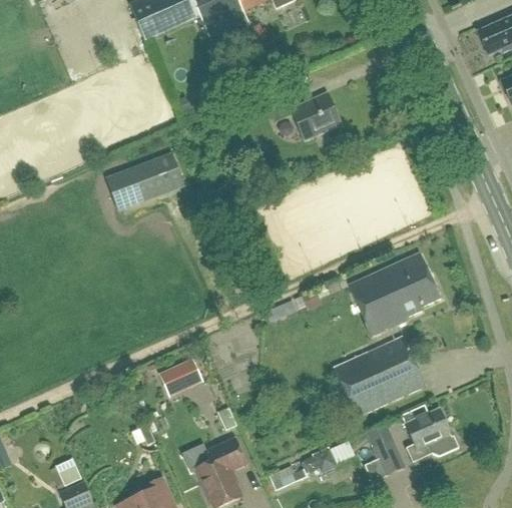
[(204,0),(196,4),(194,0),(129,0),(145,36),(200,11),(210,33),(245,17),(242,10),(265,0),(273,0),(277,7),(293,0),(204,0)]
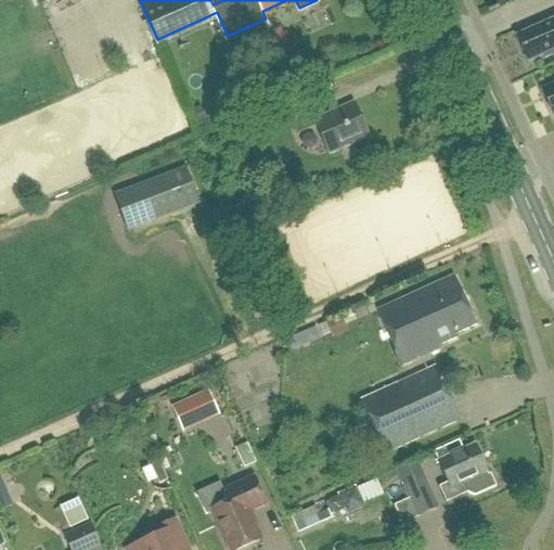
[(543,54),(553,49),(553,13),(515,32),(527,58),(541,51),(543,54)]
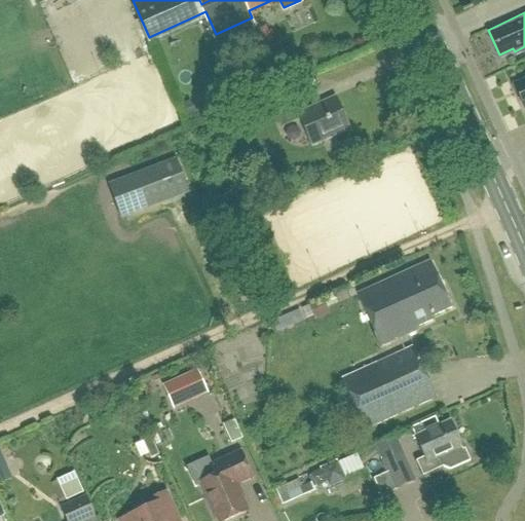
[(524,70),(524,71),(524,75),(513,81),(523,106),(524,105),(524,70)]
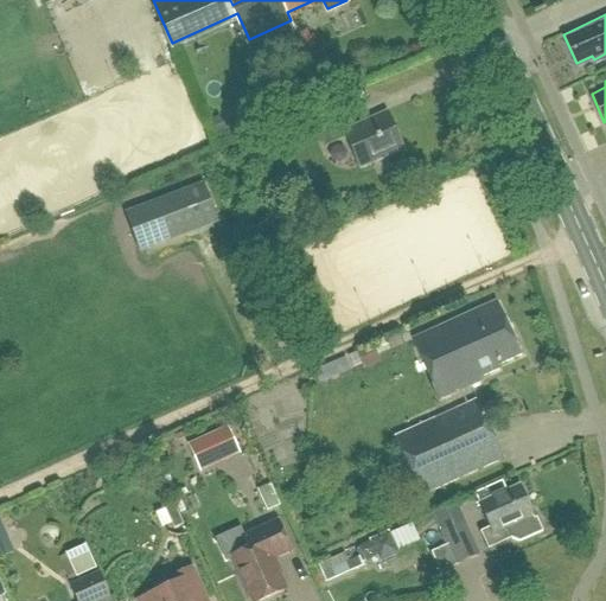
[(353,125),(348,109),(316,123),(324,142),(344,133),(358,162),(401,144),(386,110),(353,125)]
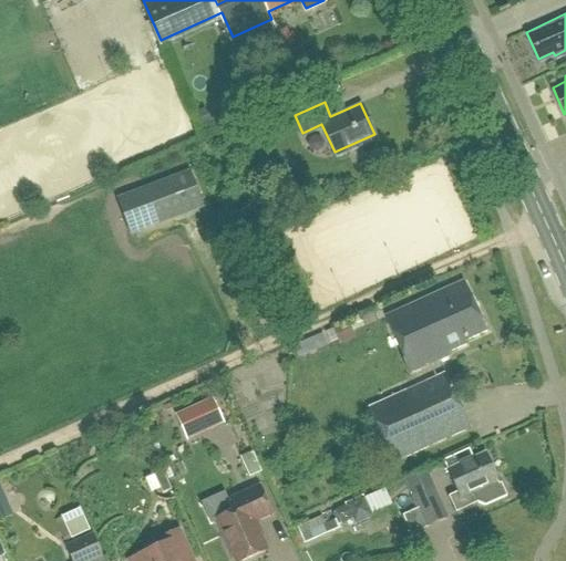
[(256,117),(244,123),(249,135),(261,130),(256,117)]
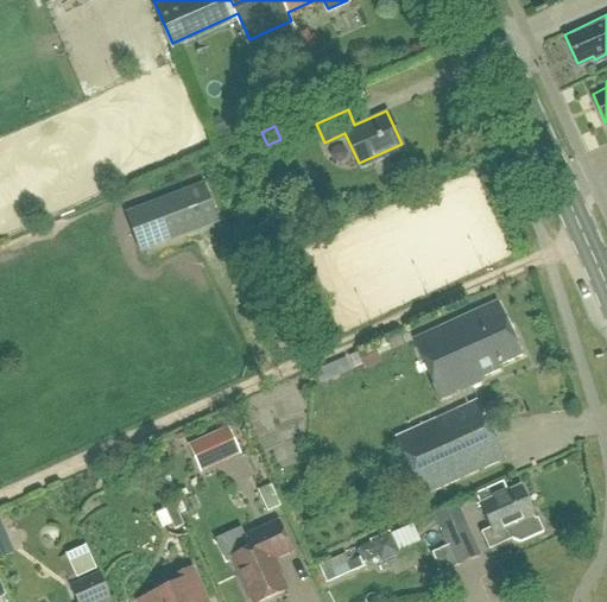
[(137,249),(217,220),(202,179),(122,209),(137,249)]
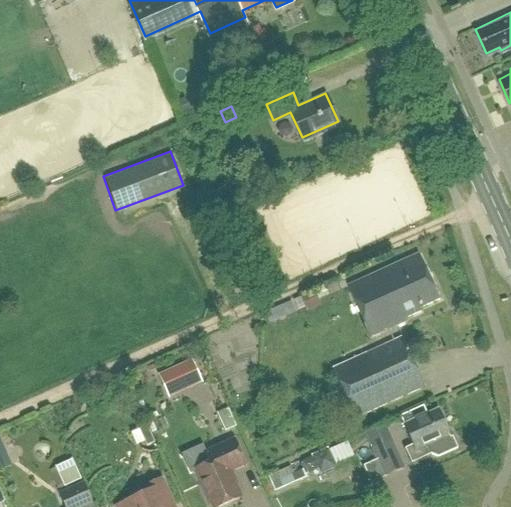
[(370,334),(406,317),(405,315),(420,308),(418,304),(437,296),(416,251),(347,283),(370,334)]
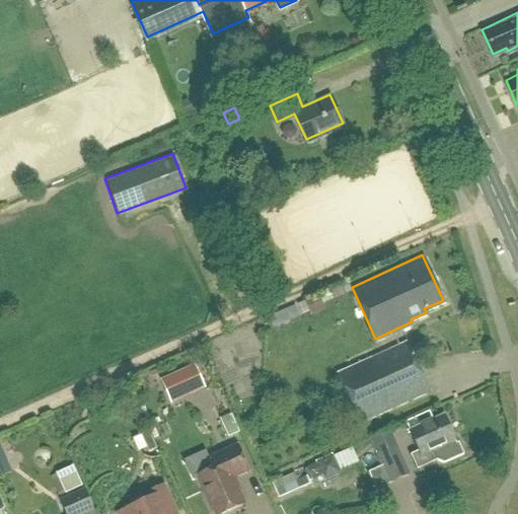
[(279,307),(284,318),(302,311),(297,299),(279,307)]
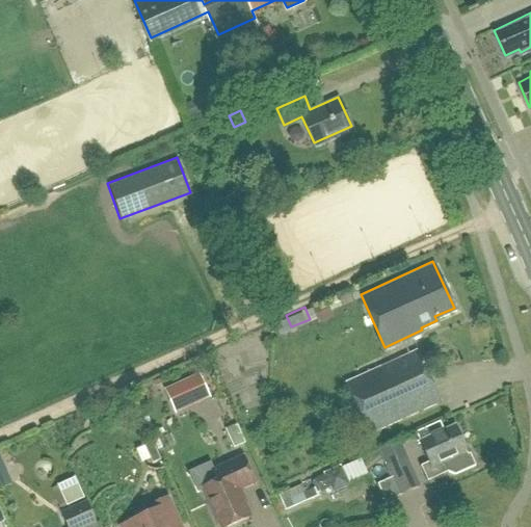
[(369,430),(441,397),(417,346),(345,379),(369,430)]
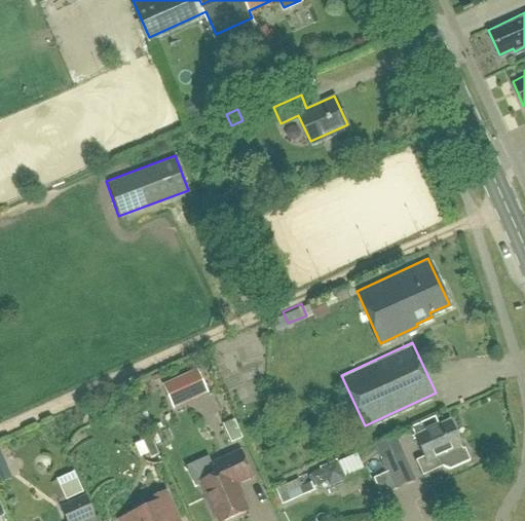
[(173,405),(207,389),(196,367),(162,382),(173,405)]
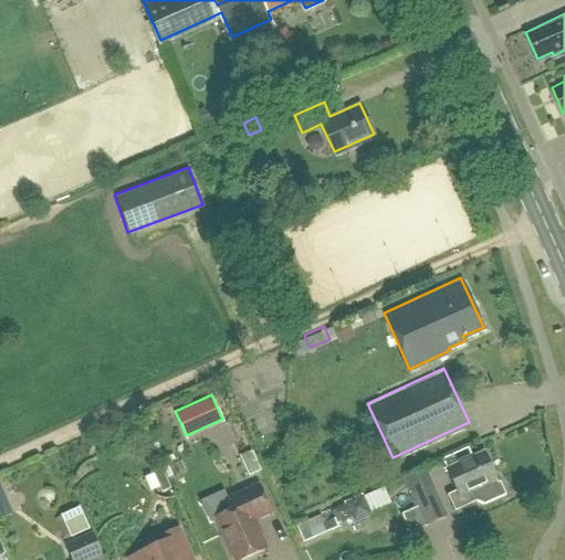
[(483,450),(471,455),(467,445),(441,457),(460,497),(472,492),(475,499),(484,502),(505,493),(500,479),(498,481),(483,450)]
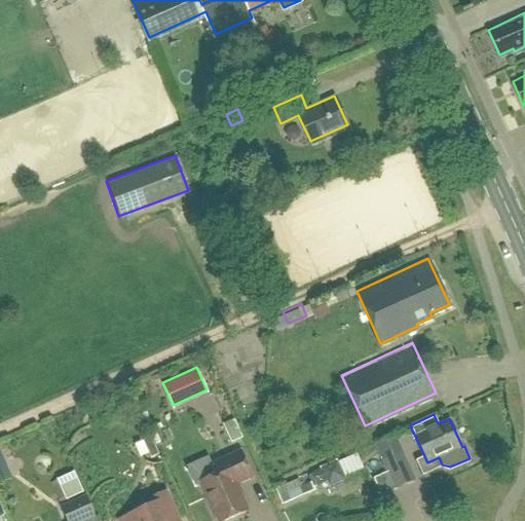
[(232,417),(221,422),(230,441),(241,436),(232,417)]
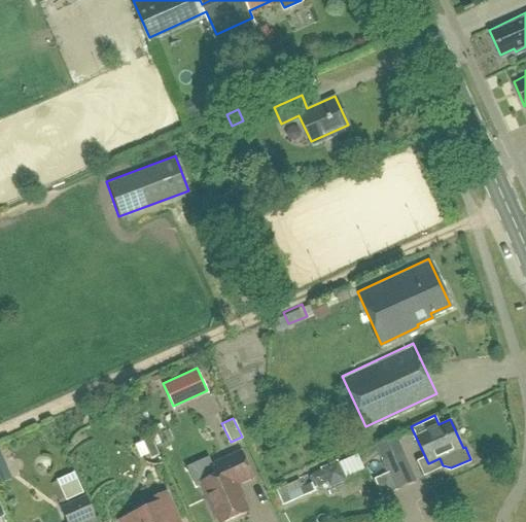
[(135,443),(140,454),(147,450),(150,456),(158,452),(150,436),(135,443)]
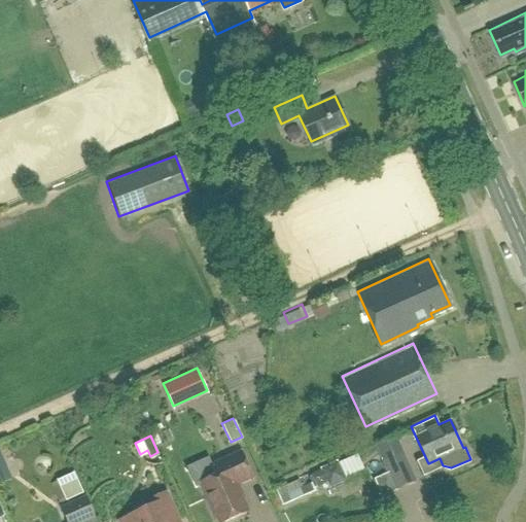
[(362,447),(344,456),(351,472),(370,461),(362,447)]
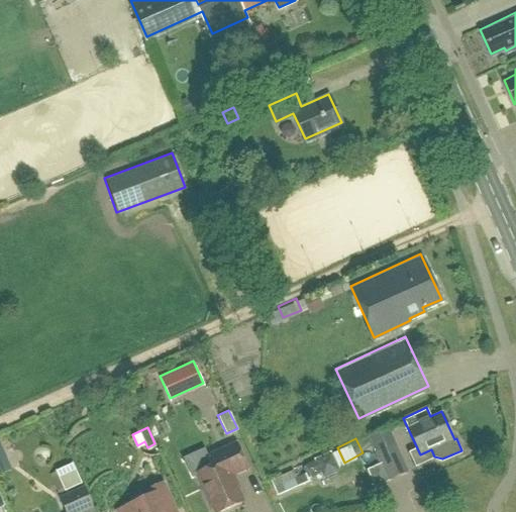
[(203,446),(183,455),(191,475),(197,472),(215,511),(242,499),(230,474),(246,466),(235,440),(206,453),(203,446)]
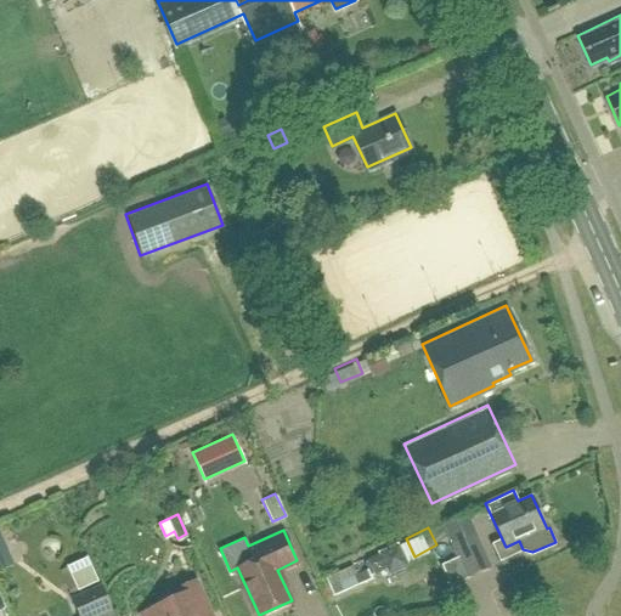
[(467,575),(489,565),(473,530),(451,540),(467,575)]
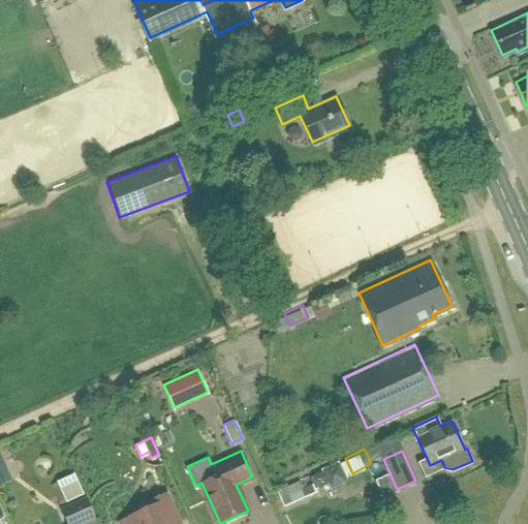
[(317,485),(328,481),(330,487),(345,480),(337,460),(321,467),(322,468),(312,473),(317,485)]
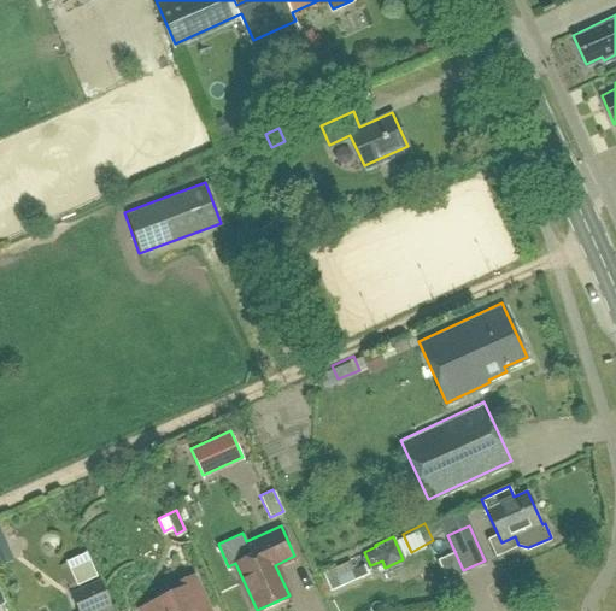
[(76,582),(95,574),(86,550),(66,558),(76,582)]
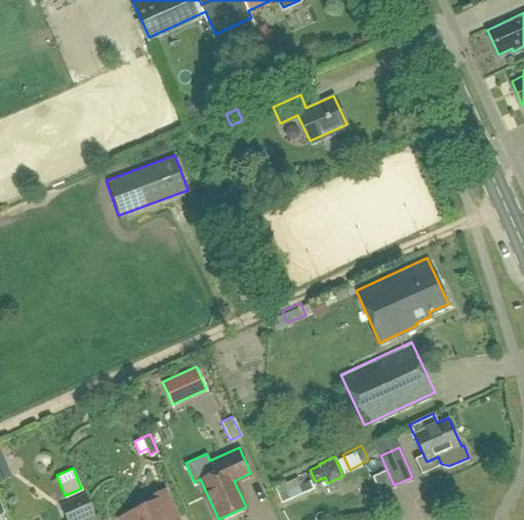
[(285,482),(291,495),(312,486),(309,479),(299,483),(296,477),(292,478),(285,482)]
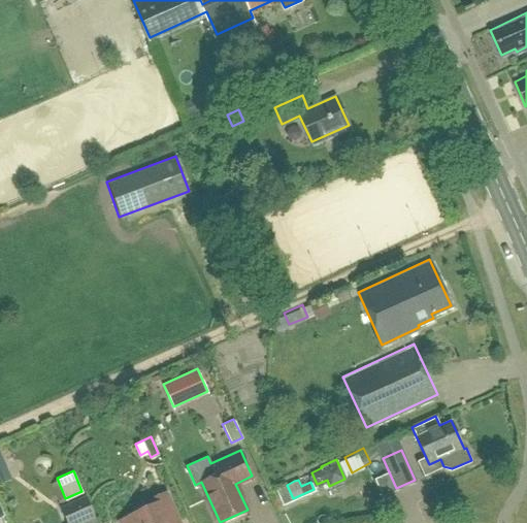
[(163,522),(161,519),(174,514),(165,493),(152,499),(155,504),(119,521),(120,522),(163,522)]
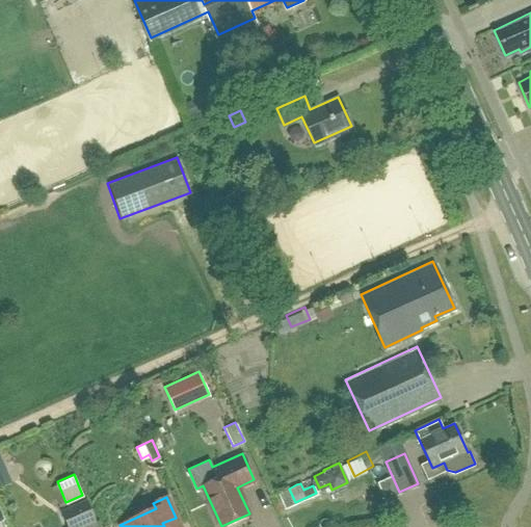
[(68,526),(80,526),(97,521),(87,498),(60,509),(68,526)]
